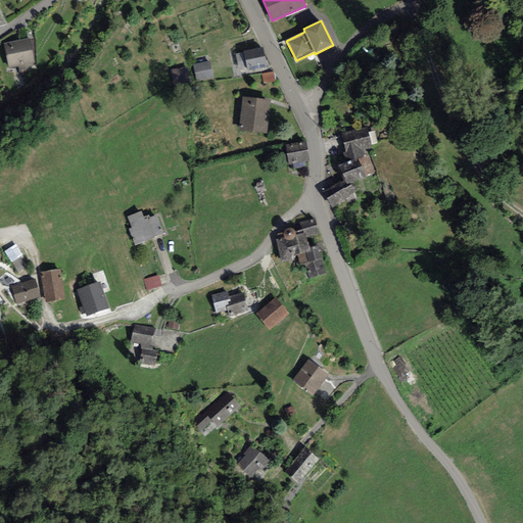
[(4,43),(9,68),(34,64),(29,38),(4,43)]
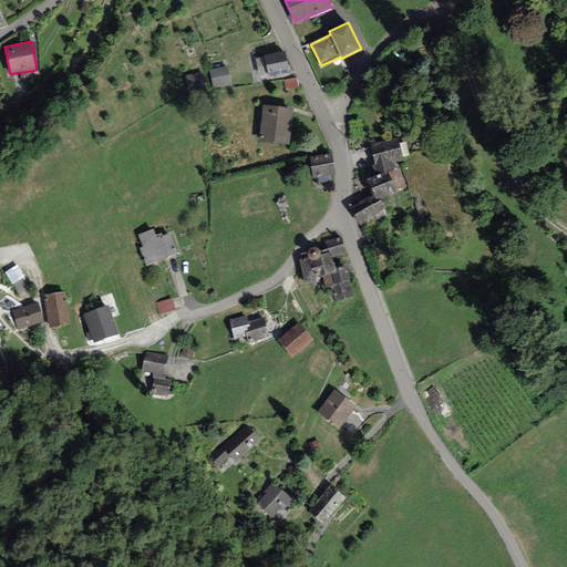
[(268,73),(269,75),(289,71),(285,52),(265,57),(268,73)]
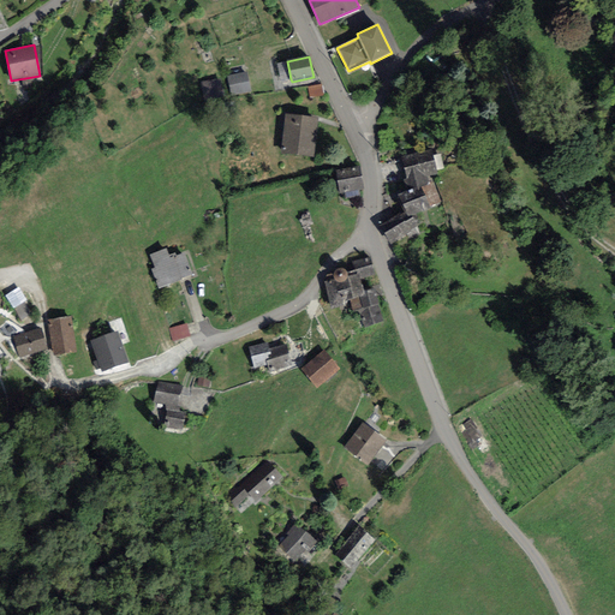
[(281,81),(291,79),(287,61),(278,63),(281,81)]
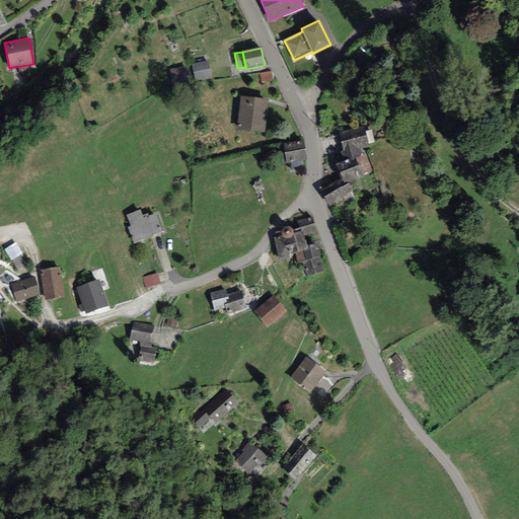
[(211,77),(208,61),(192,64),(196,80),(211,77)]
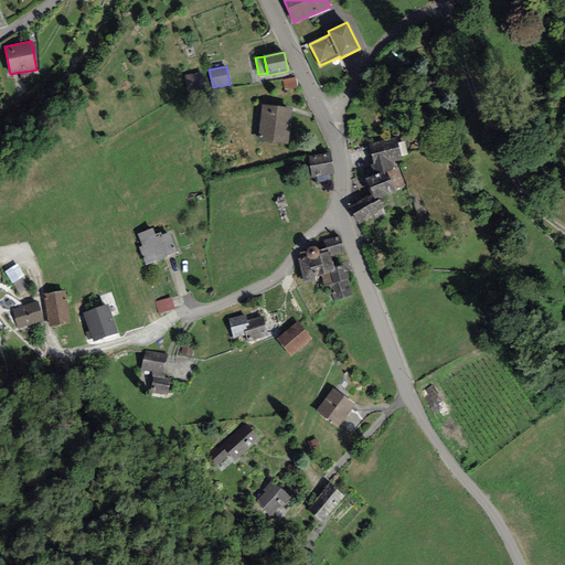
[(203,73),(184,75),(187,92),(205,89),(203,73)]
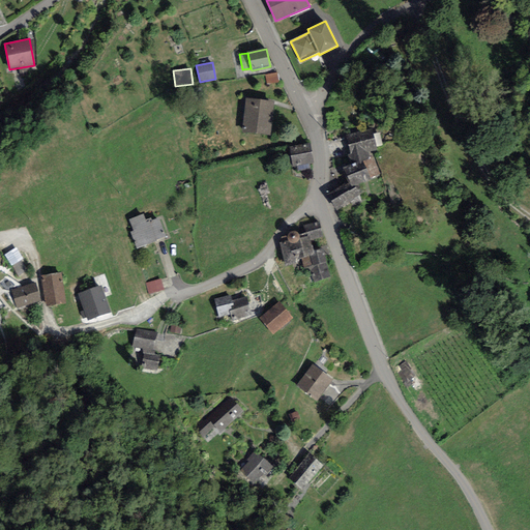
[(276,72),(265,75),(267,83),(277,82),(276,72)]
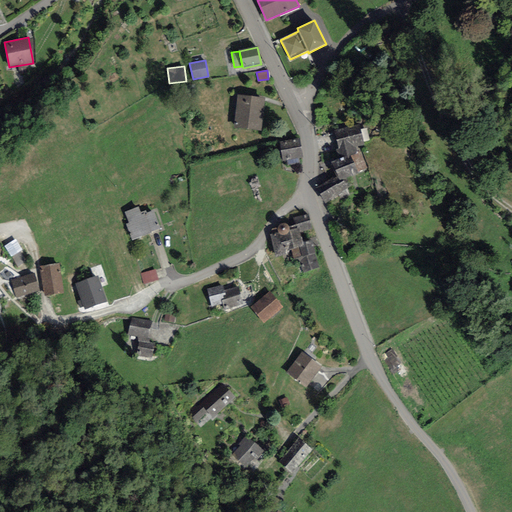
[(240,99),(237,128),(260,131),(263,101),(240,99)]
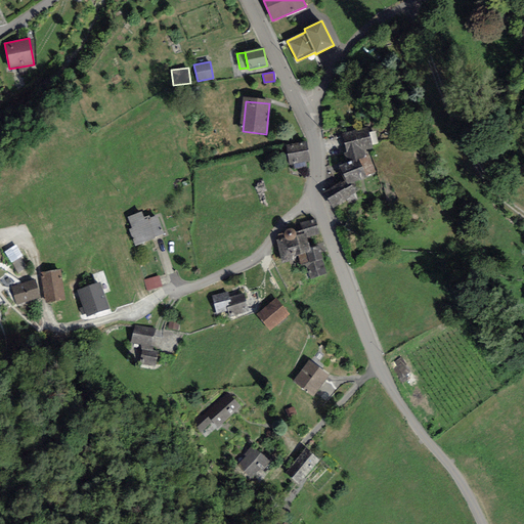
[(367,127),(342,133),(347,154),(343,155),(345,162),(358,159),(368,157),(367,151),(373,149),(367,127)]
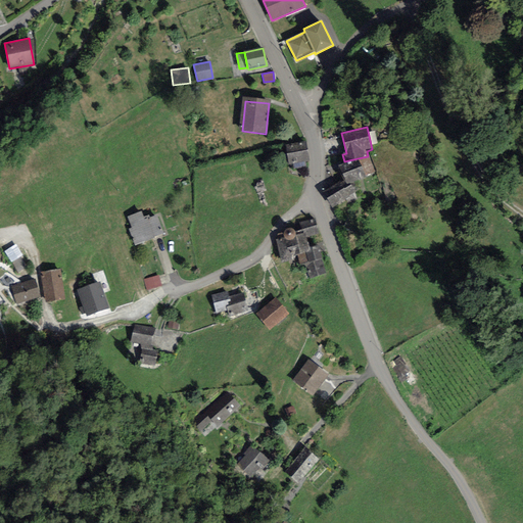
[(285,145),(289,164),(310,160),(306,142),(285,145)]
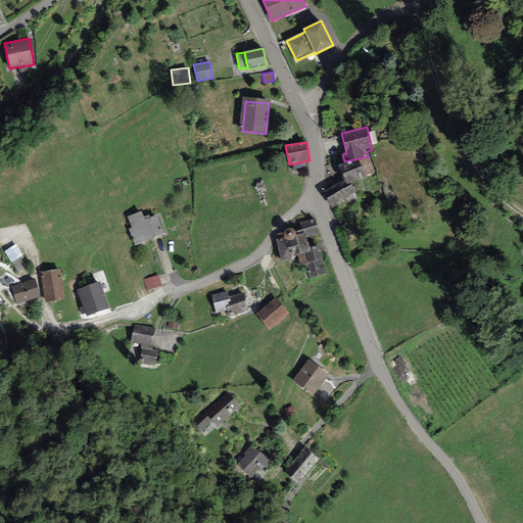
[(365,175),(375,172),(368,156),(358,158),(365,175)]
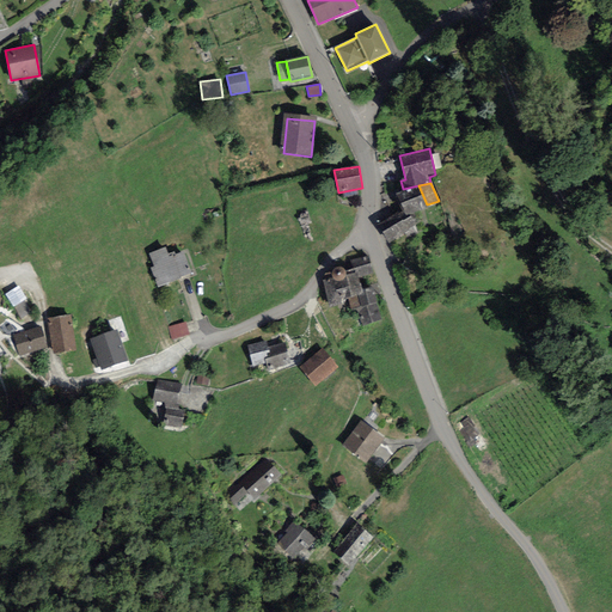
[(418,212),(428,208),(427,204),(418,185),(403,189),(395,193),(403,210),(405,218),(410,215),(418,212)]
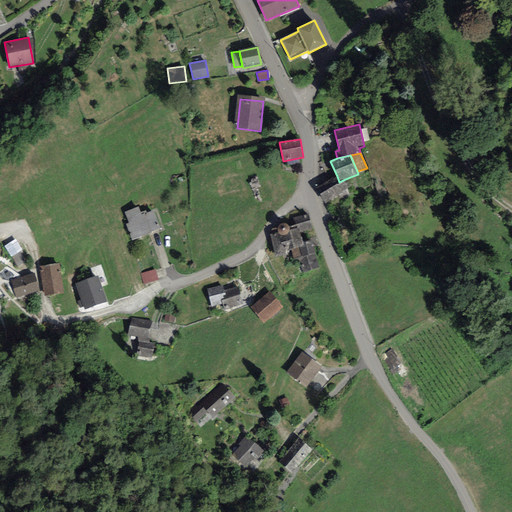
[(341,200),(349,195),(346,190),(349,188),(343,180),(339,182),(337,176),(317,188),(325,204),(339,196),(341,200)]
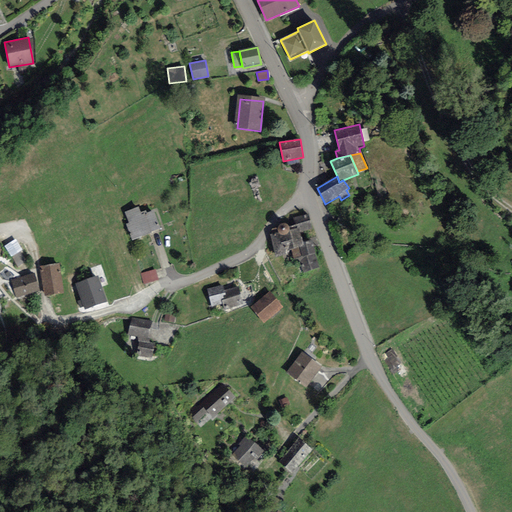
[(126,224),(132,240),(151,232),(151,231),(145,214),(141,215),(137,207),(125,212),(129,223),(126,224)]
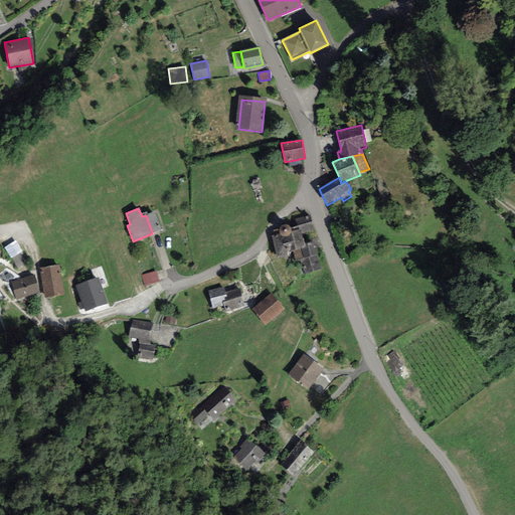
[(146,215),(152,232),(160,230),(154,212),(146,215)]
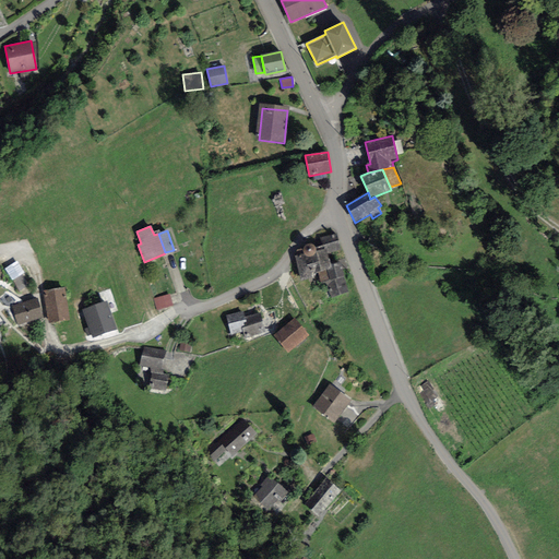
[(335,235),(321,238),(323,249),(325,249),(328,253),(340,250),(335,235)]
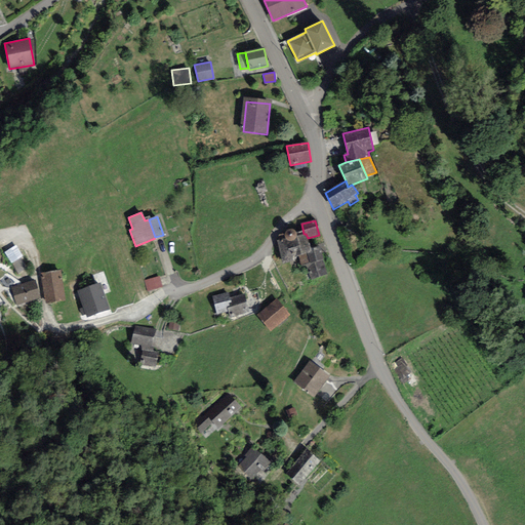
[(284,235),(284,236),(285,239),(277,241),(283,265),(299,260),(297,255),(311,252),(310,248),(306,234),(304,234),(297,236),(296,234),(295,232),(293,230),(291,229),(289,230),(287,230),(285,232),(284,235)]
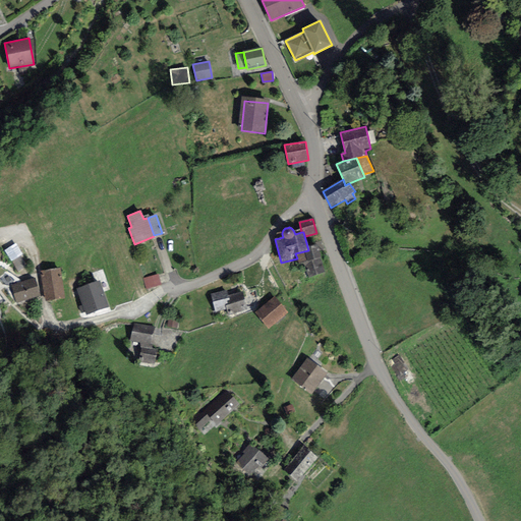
[(18,243),(6,248),(13,264),(25,257),(18,243)]
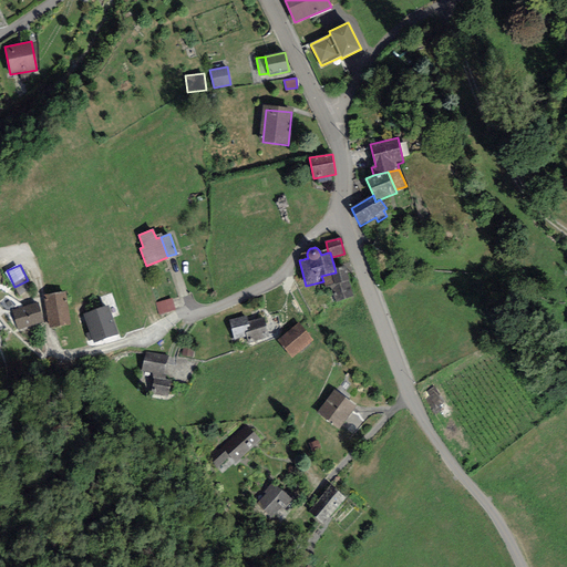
[(336,302),(353,296),(343,266),(334,268),(336,272),(321,276),(323,281),(326,289),(330,287),(336,302)]
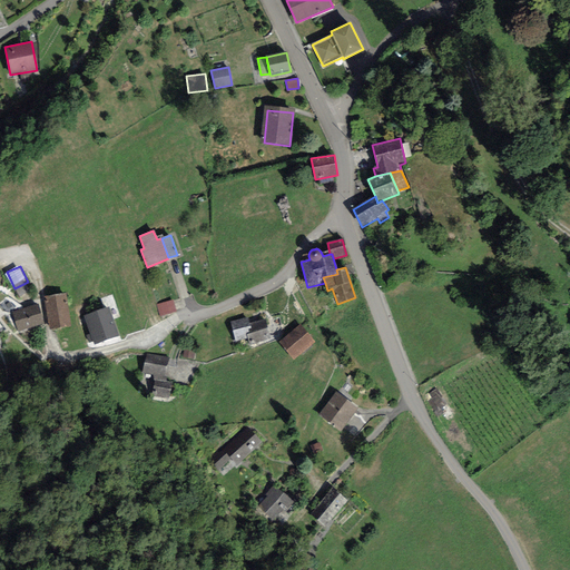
[(66,293),(43,297),(49,331),(71,326),(66,293)]
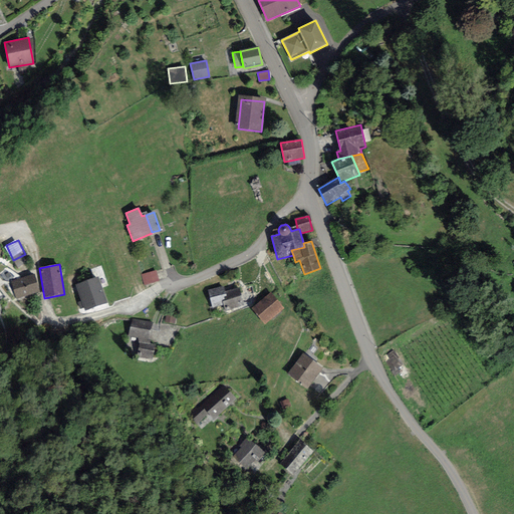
[(145,285),(159,281),(156,271),(142,275),(145,285)]
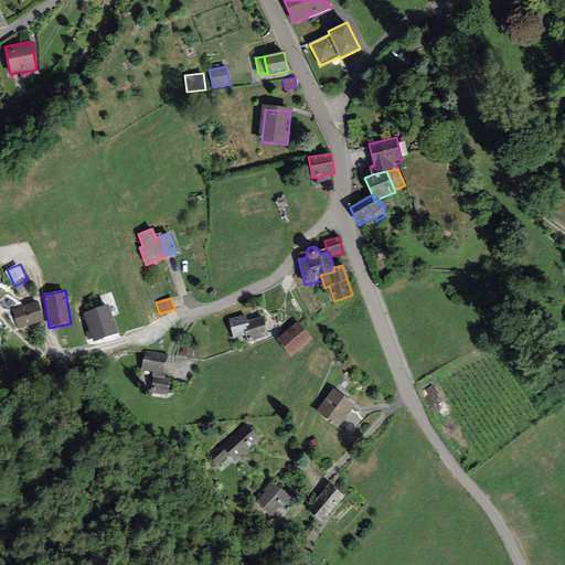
[(11,309),(17,329),(43,321),(38,301),(11,309)]
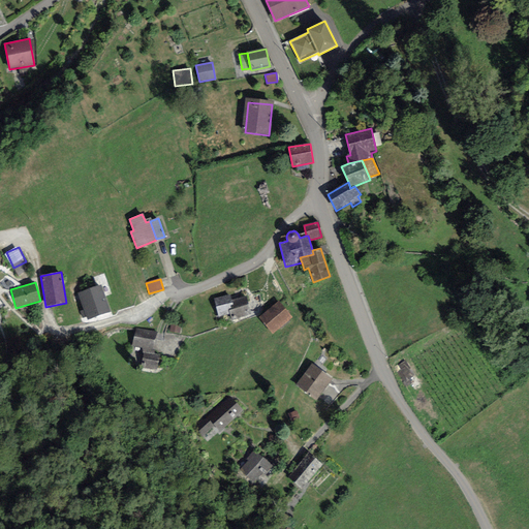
[(101,284),(78,292),(87,320),(111,312),(101,284)]
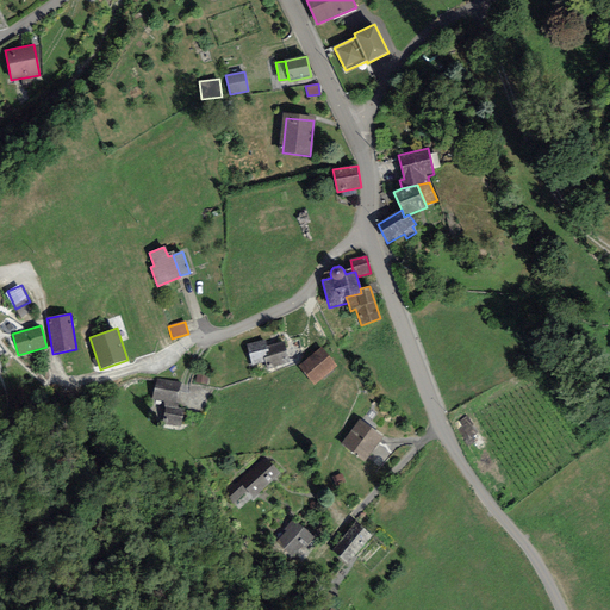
[(267,337),(269,346),(287,340),(285,332),(267,337)]
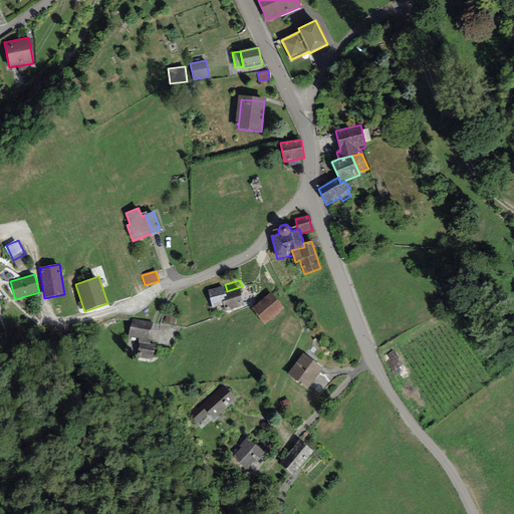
[(224,286),(208,290),(213,308),(224,305),(225,311),(244,306),(239,288),(225,292),(224,286)]
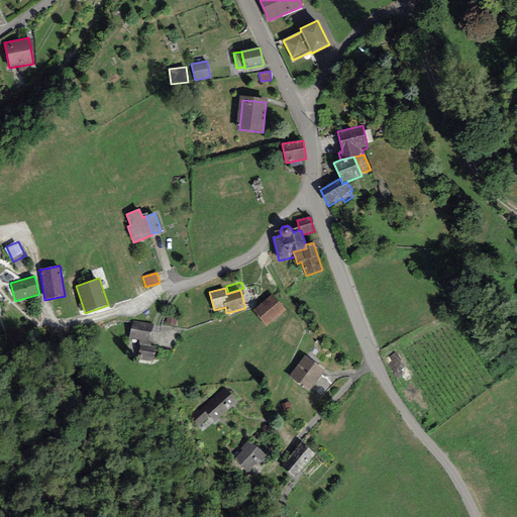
[(253,311),(267,326),(285,310),(272,295),(253,311)]
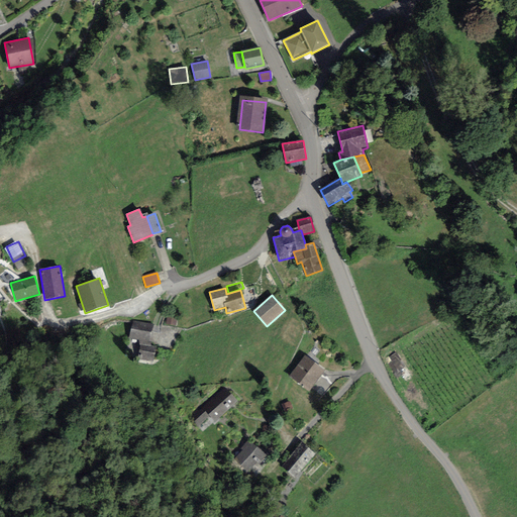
[(151,324),(132,321),(129,338),(147,341),(151,324)]
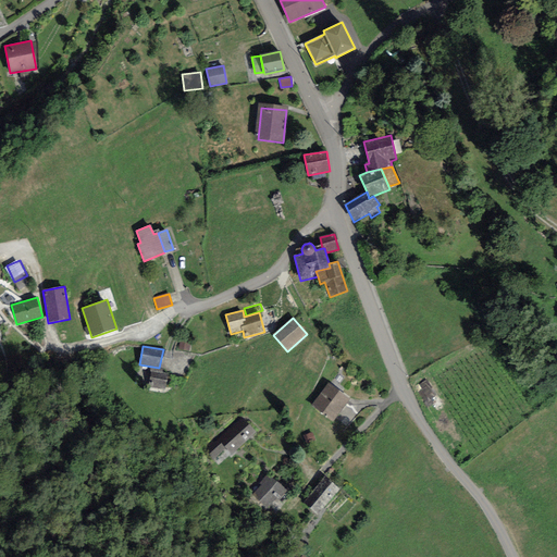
[(165,390),(168,373),(151,371),(149,387),(165,390)]
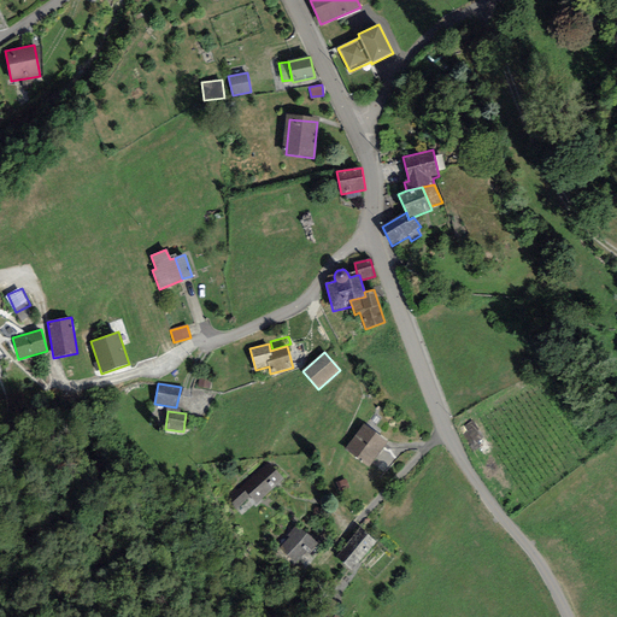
[(364,425),(345,450),(368,468),(387,442),(364,425)]
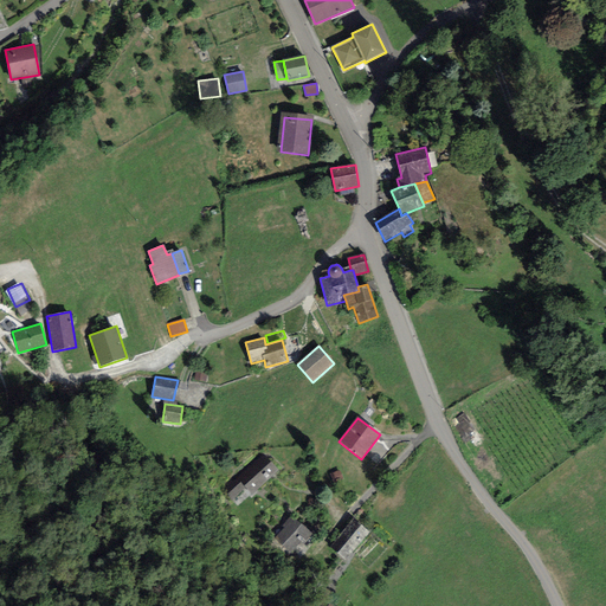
[(472,430),(466,421),(459,426),(464,434),(472,430)]
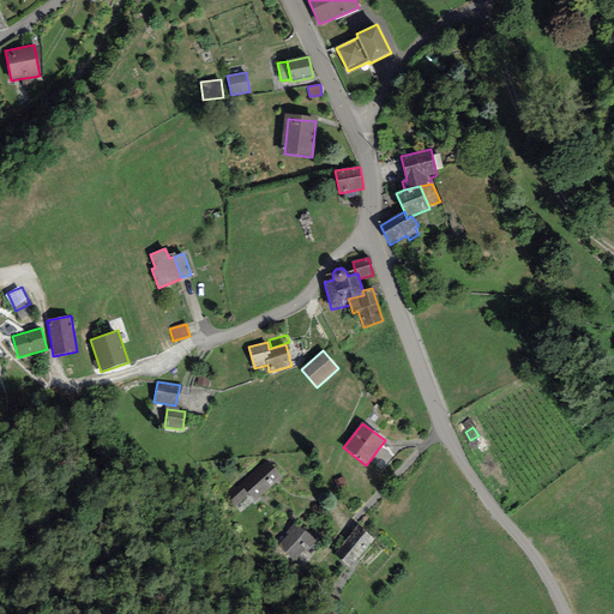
[(256,501),(282,477),(266,461),(240,485),(248,494),(256,501)]
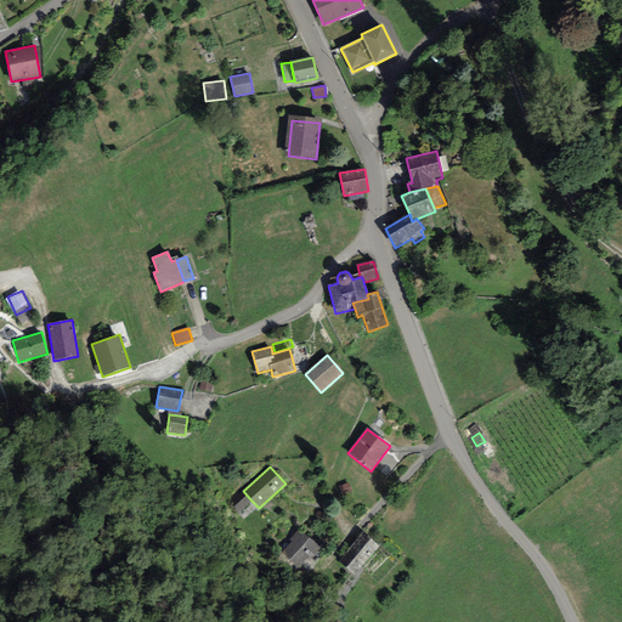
[(239,513),(252,501),(243,491),(242,490),(228,502),(239,513)]
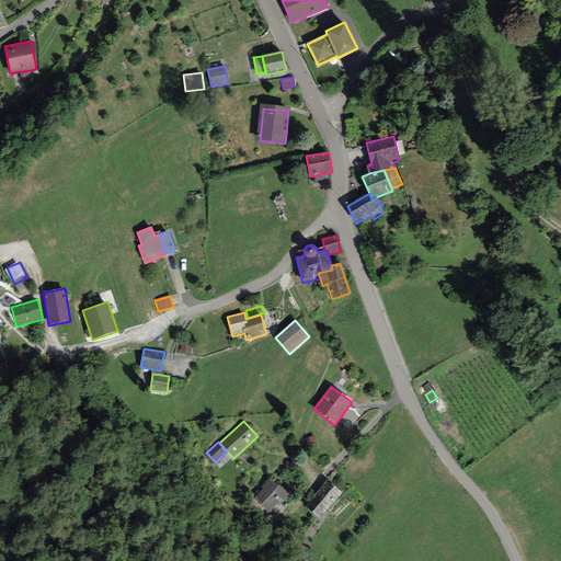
[(289,494),(271,478),(253,497),(272,514),(289,494)]
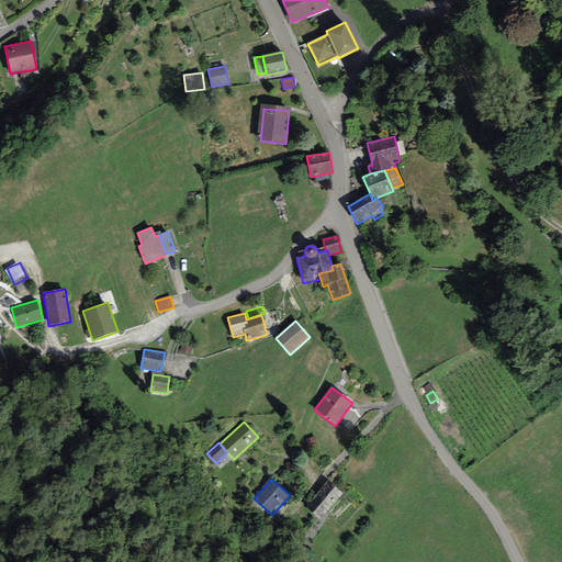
[(305,507),(321,520),(345,494),(329,480),(305,507)]
